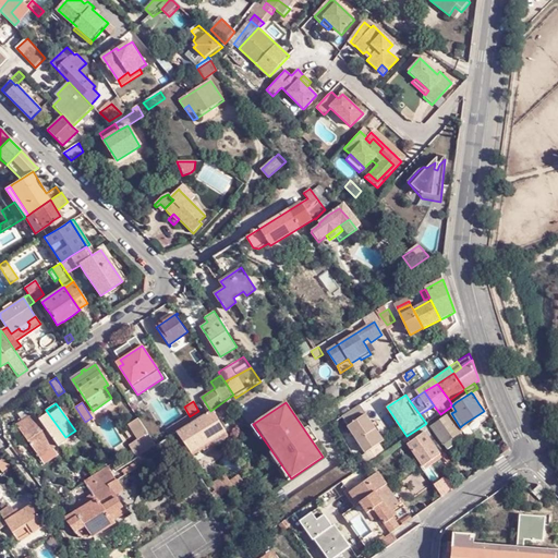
[(375,458),(389,449),(365,413),(359,404),(342,415),(349,425),(347,426),(364,452),(360,456),(366,464),(375,458)]
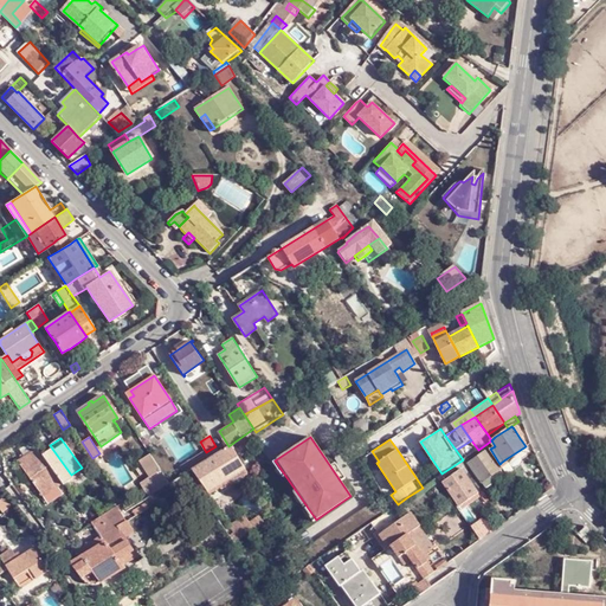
[(468,457),(478,450),(471,440),(456,450),(463,459),(468,457)]
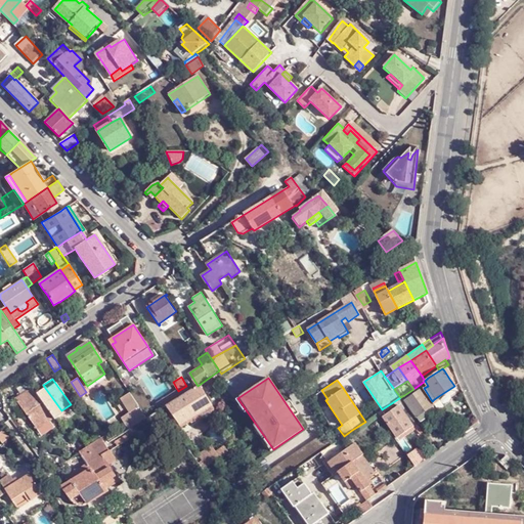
[(162,401),(166,406),(190,392),(186,386),(178,391),(162,401)]
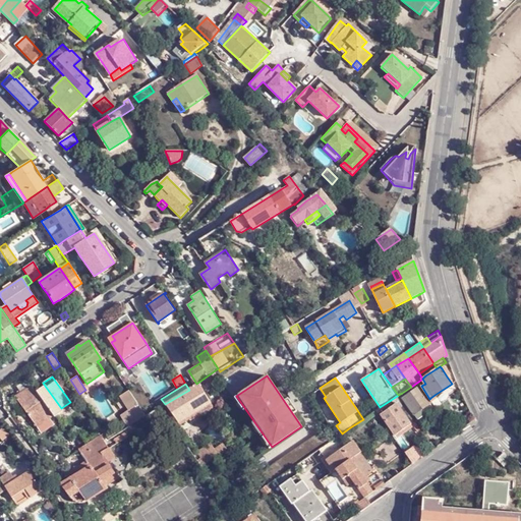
[(189,390),(165,404),(178,422),(211,403),(201,388),(198,384),(189,390)]
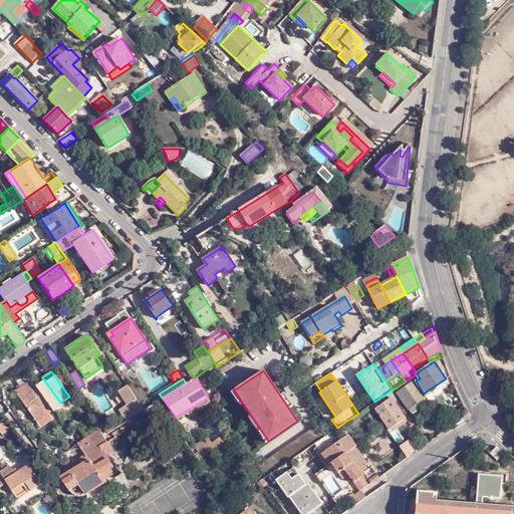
[(60,403),(44,380),(35,387),(31,379),(14,392),(35,422),(52,411),(53,412),(62,406),(60,403)]
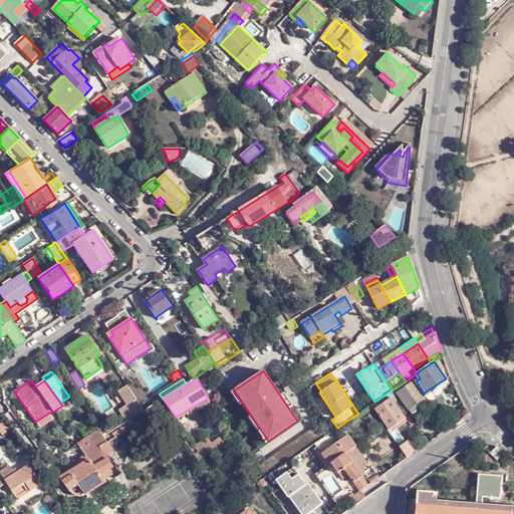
[(400,392),(399,394),(400,395),(413,414),(420,410),(416,404),(425,398),(414,382),(400,392)]
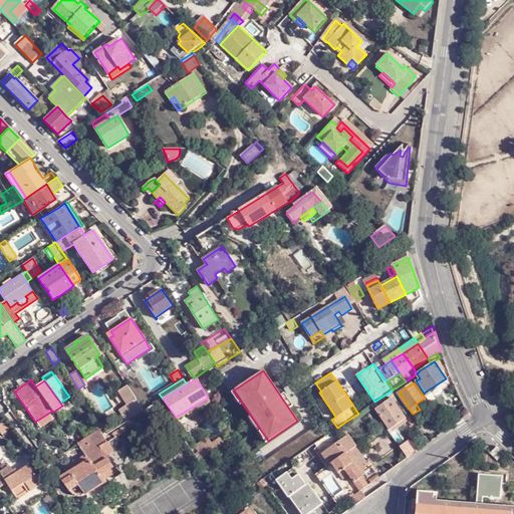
[(136,399),(127,387),(119,392),(129,405),(119,411),(126,422),(144,411),(139,404),(136,399)]
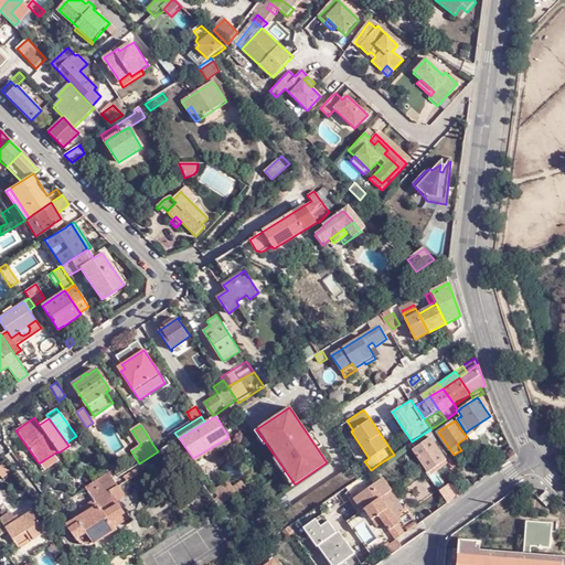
[(430,429),(434,435),(438,433),(439,430),(436,426),(432,428),(430,429)]
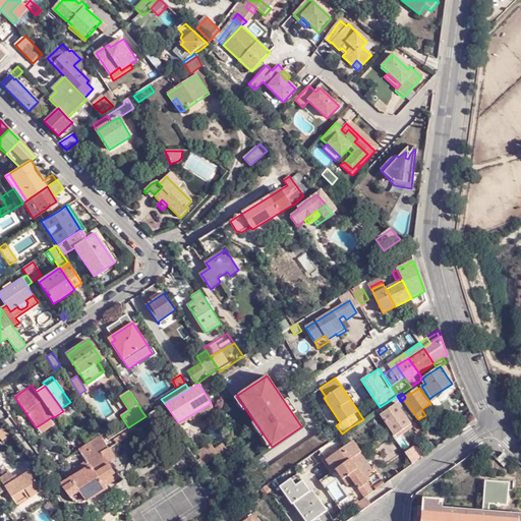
[(397,403),(400,401),(397,396),(391,400),(394,404),(397,403)]
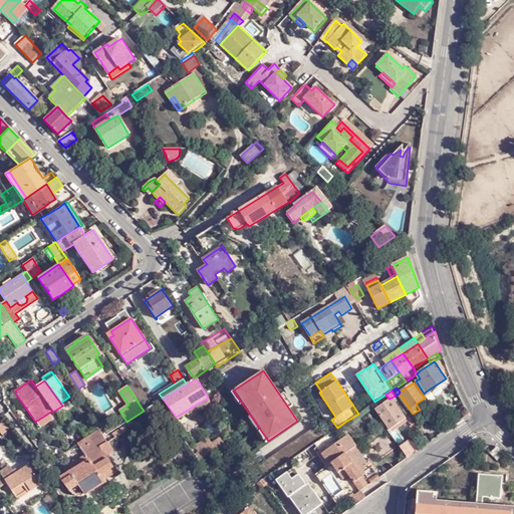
[(395,403),(392,398),(389,399),(375,409),(390,429),(406,419),(395,403)]
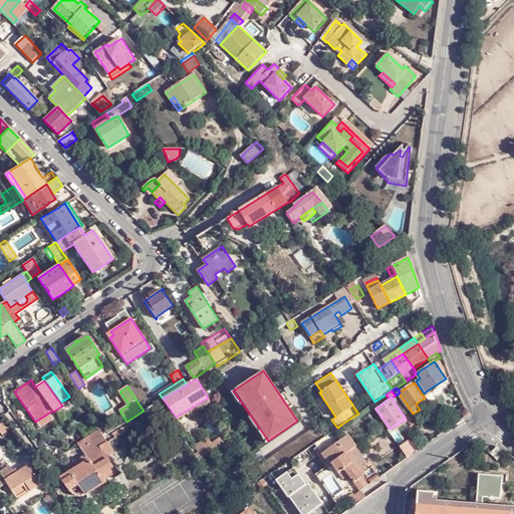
[(445,424),(449,429),(461,420),(458,416),(445,424)]
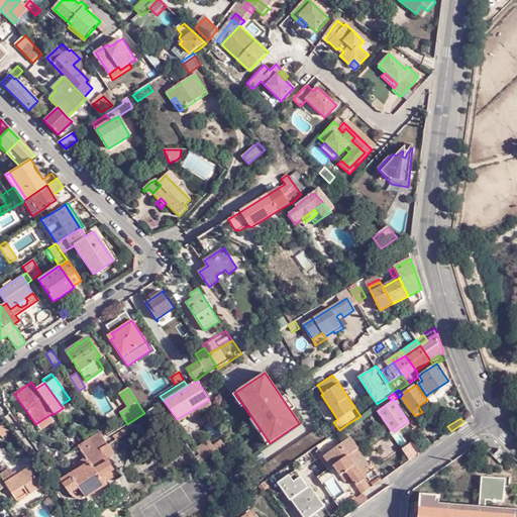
[(10,431),(5,423),(0,426),(0,434),(2,437),(10,431)]
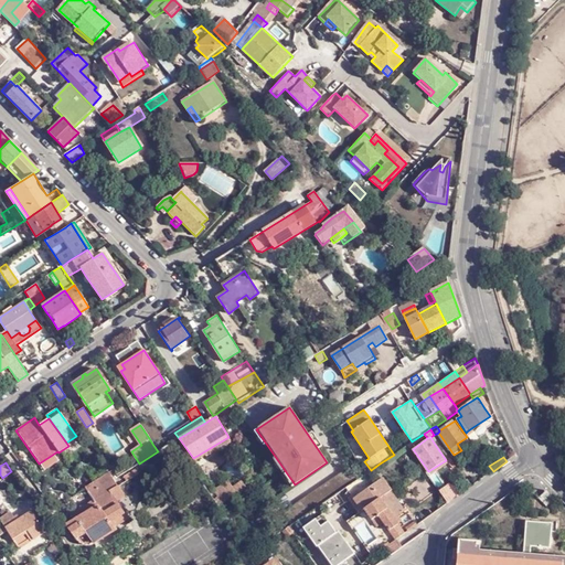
[(355,481),(355,480),(348,468),(284,512),(291,524),(345,488),(355,481)]
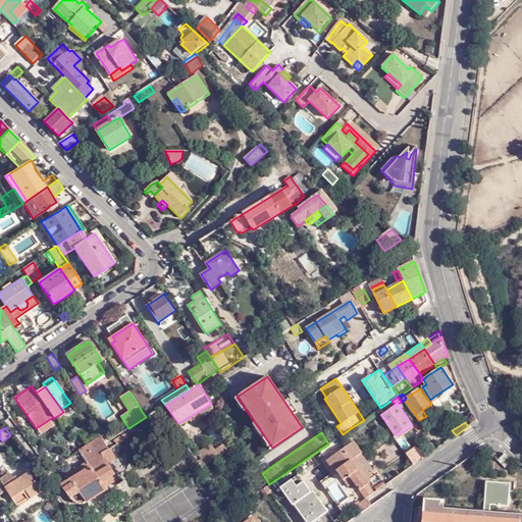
[(108,450),(101,436),(79,451),(79,452),(82,456),(86,454),(91,460),(87,463),(90,468),(70,480),(61,485),(69,497),(68,498),(69,500),(71,499),(74,503),(79,504),(84,504),(88,502),(109,489),(108,488),(119,480),(109,464),(115,460),(108,450)]
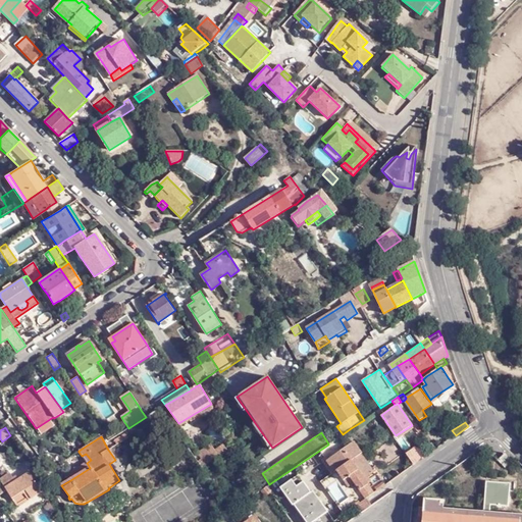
[(353,441),(335,454),(325,461),(332,472),(335,471),(342,480),(350,475),(343,465),(351,460),(360,454),(362,453),(353,441)]
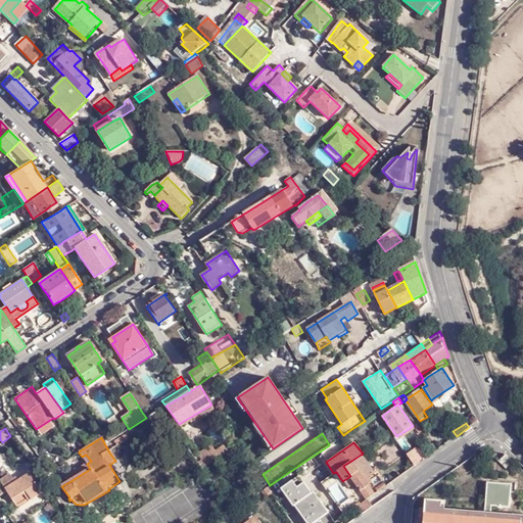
[(336,455),(329,445),(320,452),(326,462),(336,455)]
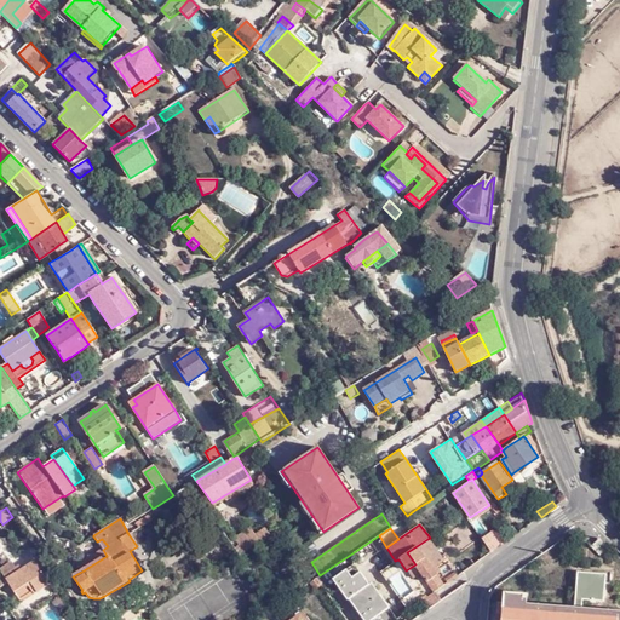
[(482,539),(492,552),(501,545),(492,532),(482,539)]
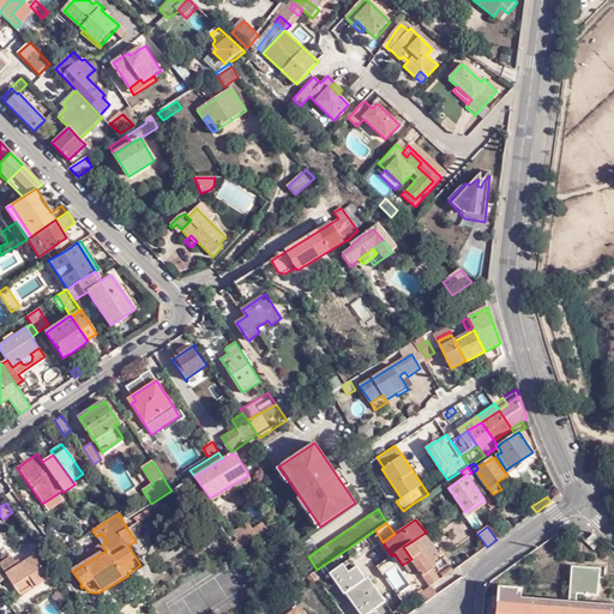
[(101,534),(96,536),(102,545),(107,541),(101,534)]
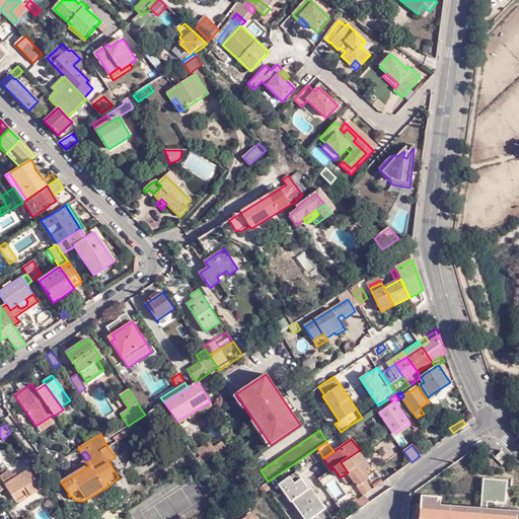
[(371,468),(358,451),(349,457),(362,474),(371,468)]
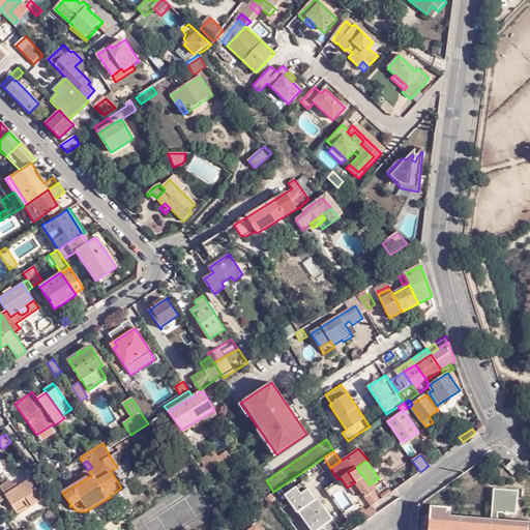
[(512,474),(520,469),(513,463),(507,468),(512,474)]
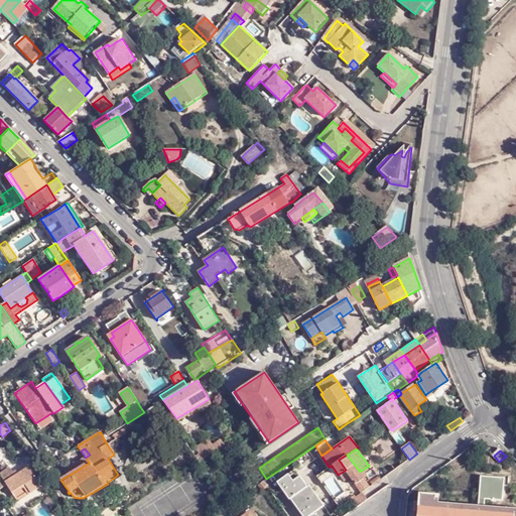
[(356,484),(364,479),(360,472),(347,455),(339,460),(346,470),(356,484)]
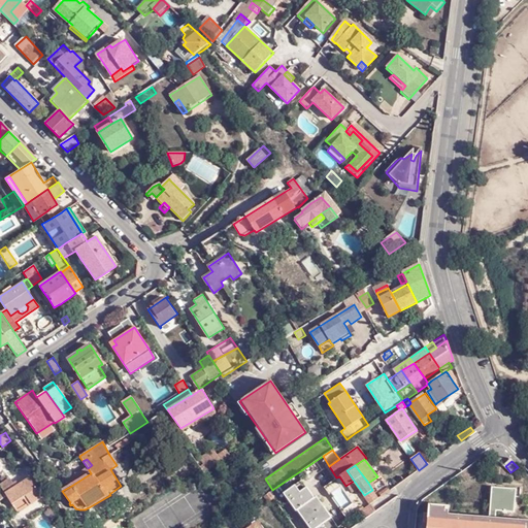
[(67,480),(71,486),(91,473),(88,468),(67,480)]
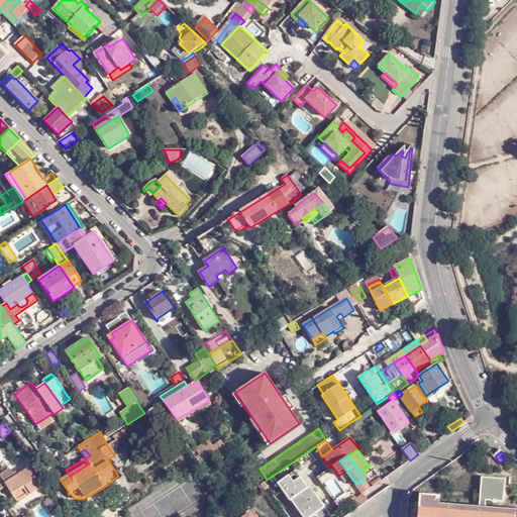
[(0,475),(0,476),(3,481),(6,486),(17,502),(42,486),(30,468),(27,469),(16,476),(15,474),(11,475),(8,471),(0,475)]
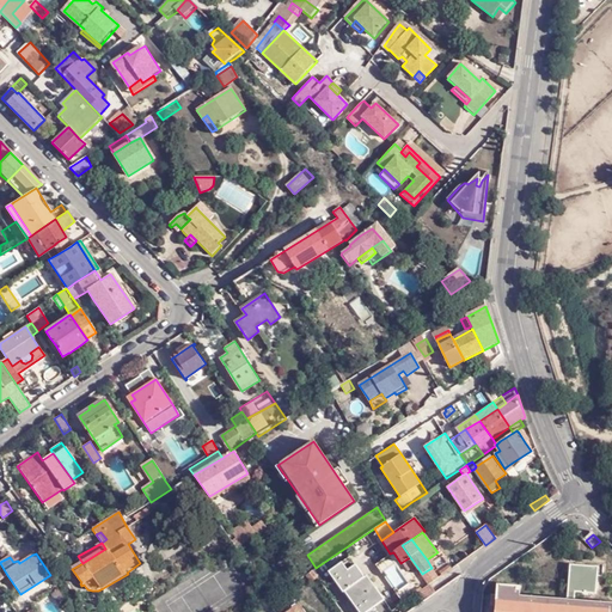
[(348,557),(328,573),(342,593),(344,592),(360,611),(366,611),(384,599),(367,575),(363,577),(348,557)]
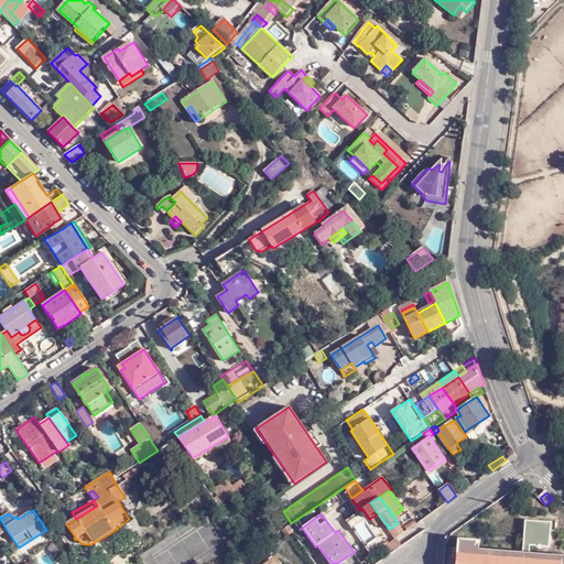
[(525,521),(523,554),(530,554),(530,546),(550,548),(551,523),(525,521)]
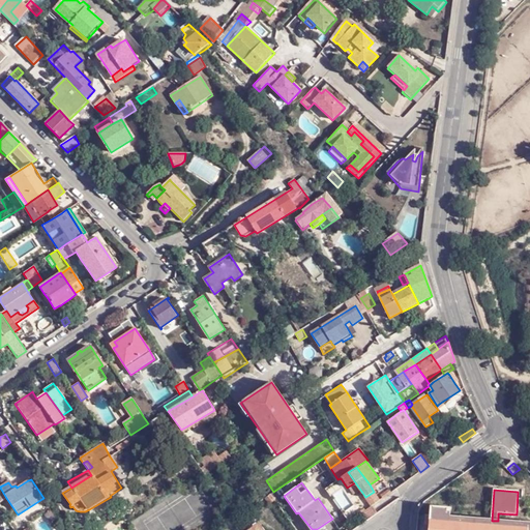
[(372,506),(380,500),(374,492),(365,497),(372,506)]
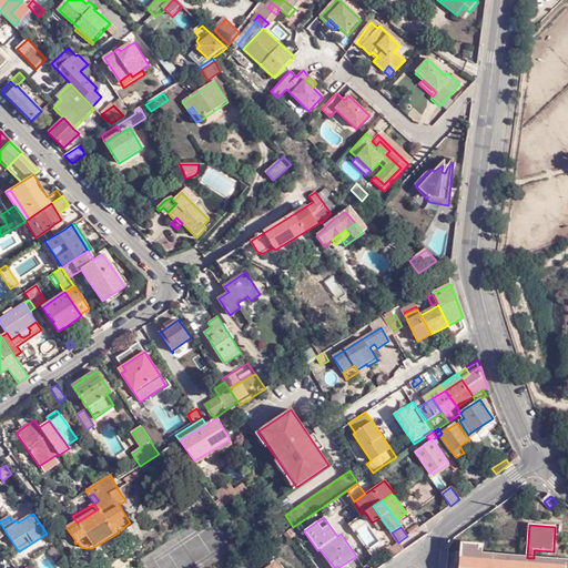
[(290,529),(284,534),(288,540),(294,536),(290,529)]
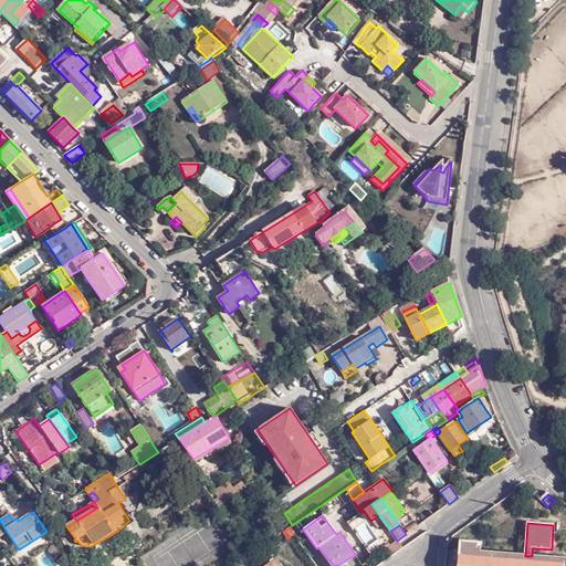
[(457,565),(563,565),(564,558),(532,556),(525,556),(481,552),(481,543),(460,542),(457,565)]
